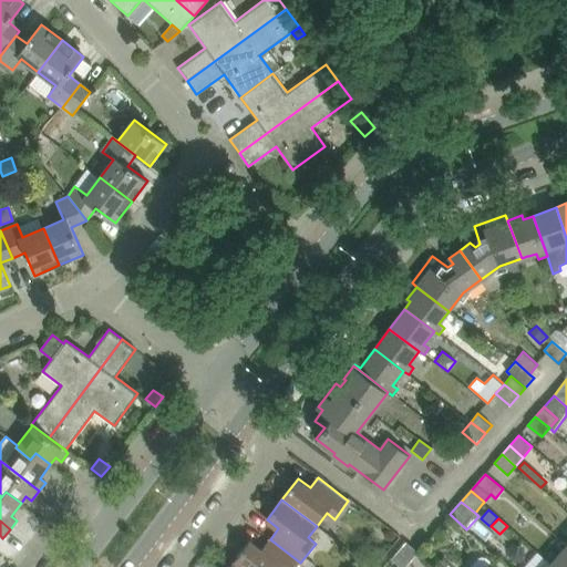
[(250,540),(235,562),(240,566),(297,566),(300,563),(270,539),(263,549),(250,540)]
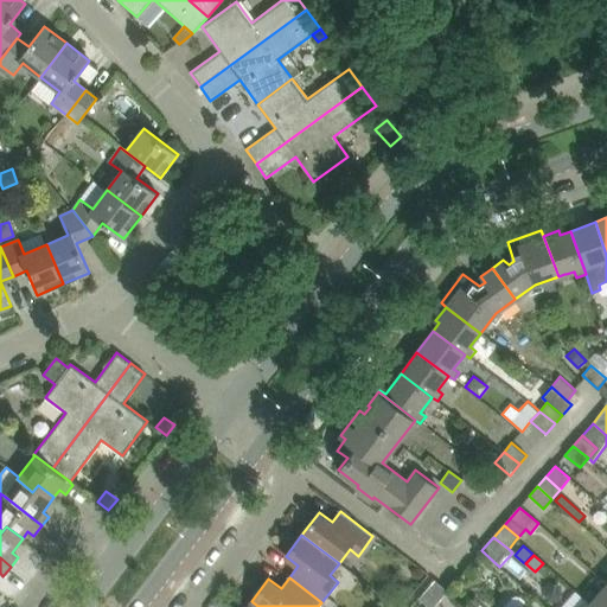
[(433,606),(447,592),(434,580),(417,598),(428,606),(433,606)]
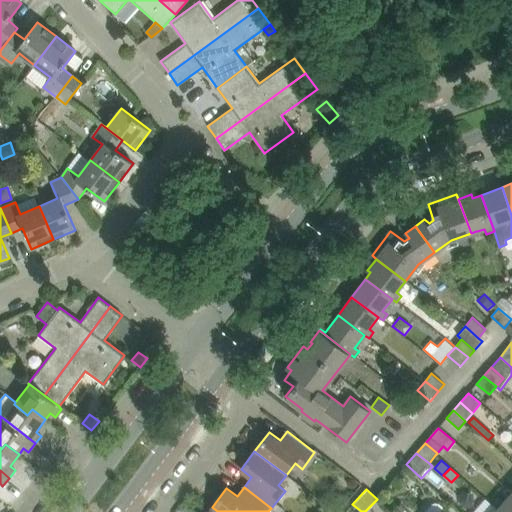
[(507,499),(497,510),(500,511),(511,511),(511,492),(511,493),(508,489),(503,495),(507,499)]
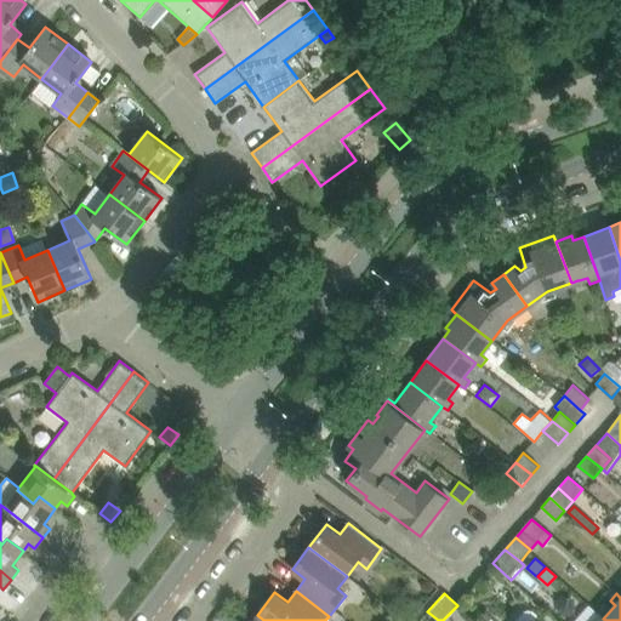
[(592,620),(598,615),(587,605),(574,620),(592,620)]
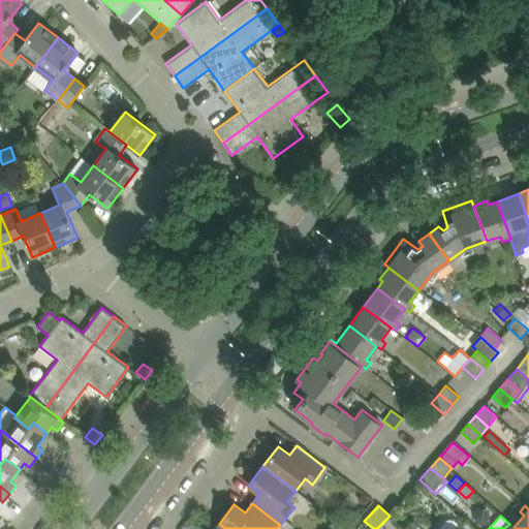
[(284,520),(280,525),(285,528),(292,528),(294,527),(284,520)]
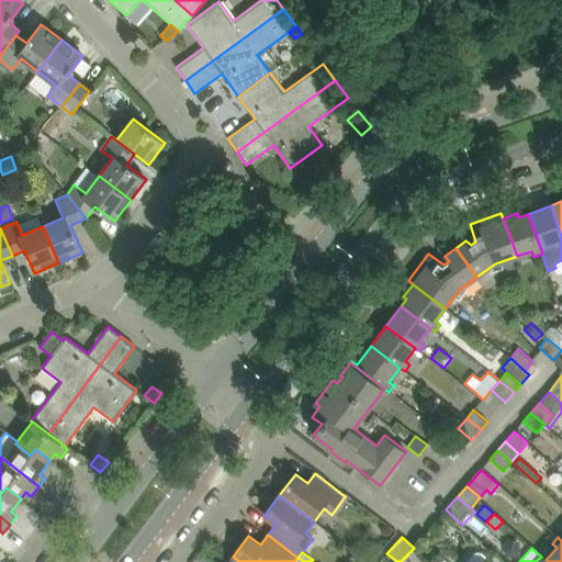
[(465,561),(484,561),(487,559),(480,552),(474,553),(465,561)]
